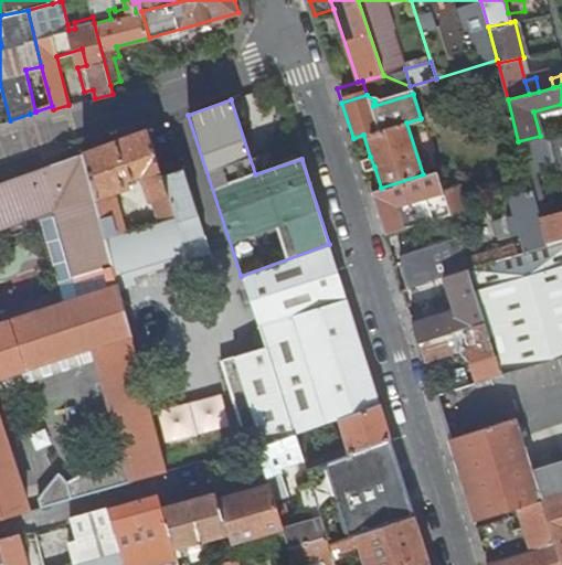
[(161,174),(148,129),(84,152),(94,193),(112,190),(130,184),(128,179),(141,174),(146,177),(144,183),(149,201),(151,200),(158,222),(175,216),(161,174)]
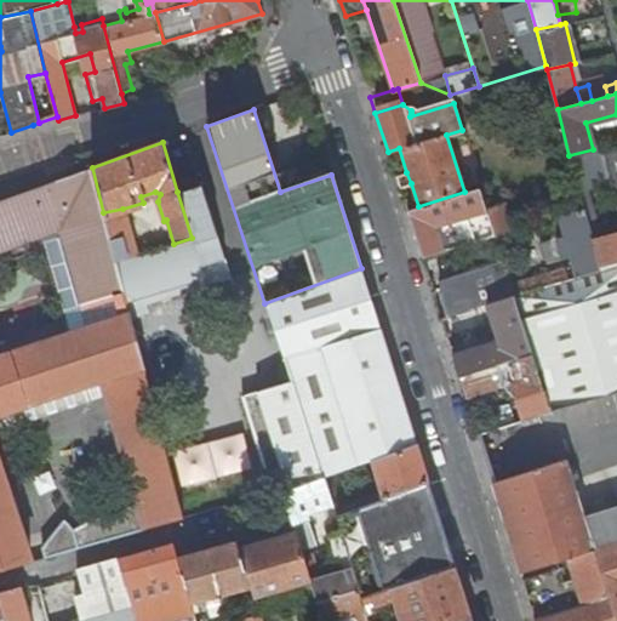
[(616,143),(599,148),(609,183),(616,214),(616,143)]
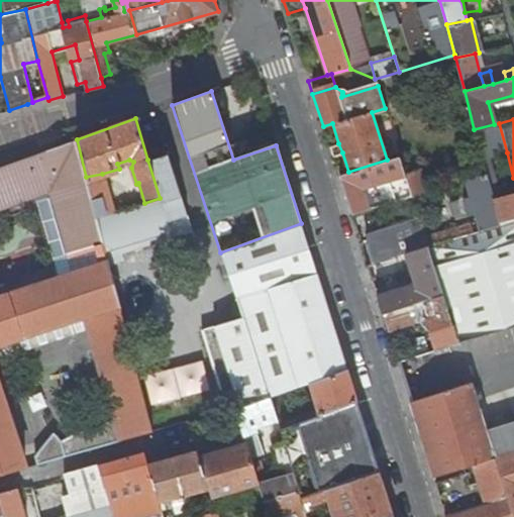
[(494,199),(501,197),(490,157),(507,152),(499,123),(494,124),(474,129),(486,173),(494,199)]
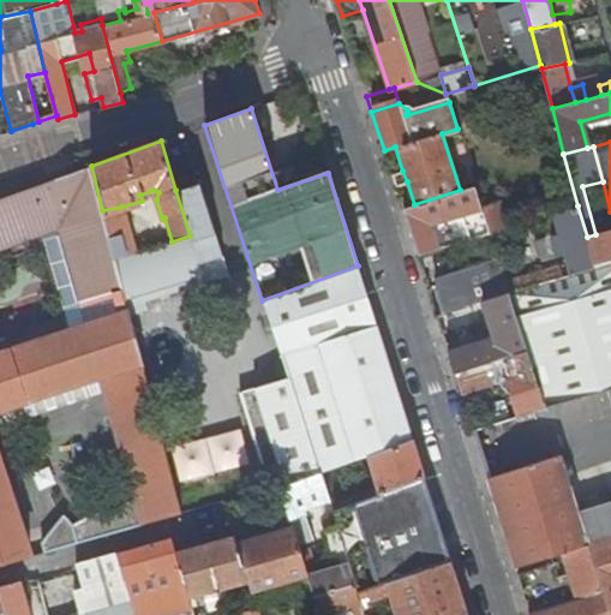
[(91,166),(0,198),(0,249),(58,230),(78,300),(93,297),(119,288),(123,287),(115,258),(102,210),(91,166)]
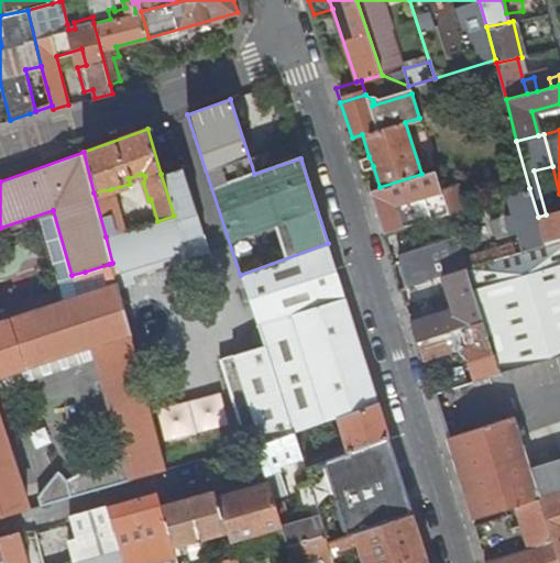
[(359,158),(362,170),(373,166),(369,156),(359,158)]
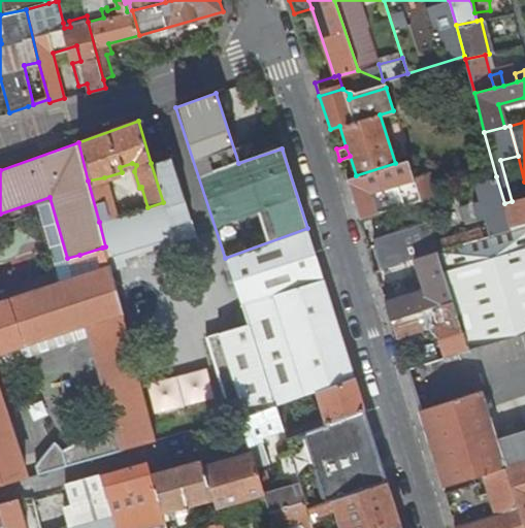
[(171,157),(151,163),(163,202),(169,225),(190,219),(171,157)]
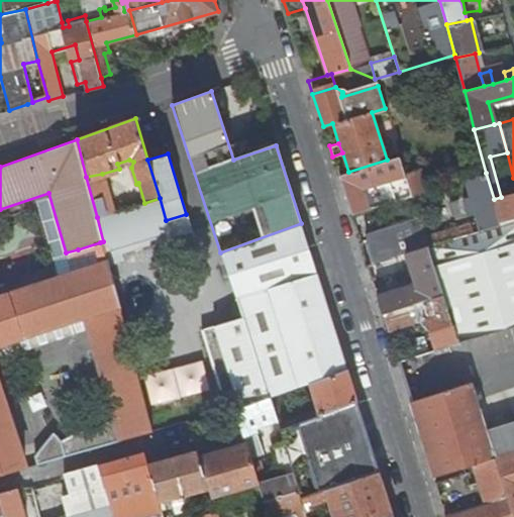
[(338,175),(350,214),(368,208),(362,188),(387,181),(394,200),(411,195),(404,173),(399,156),(387,160),(348,172),(338,175)]
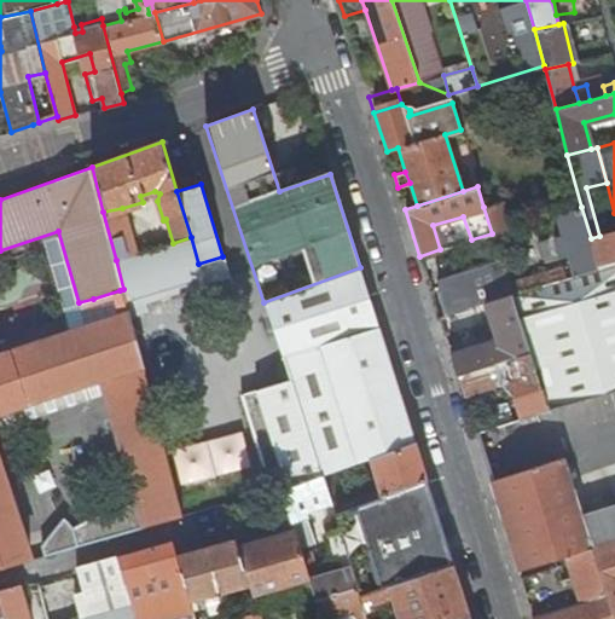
[(483,207),(492,233),(510,227),(502,202),(483,207)]
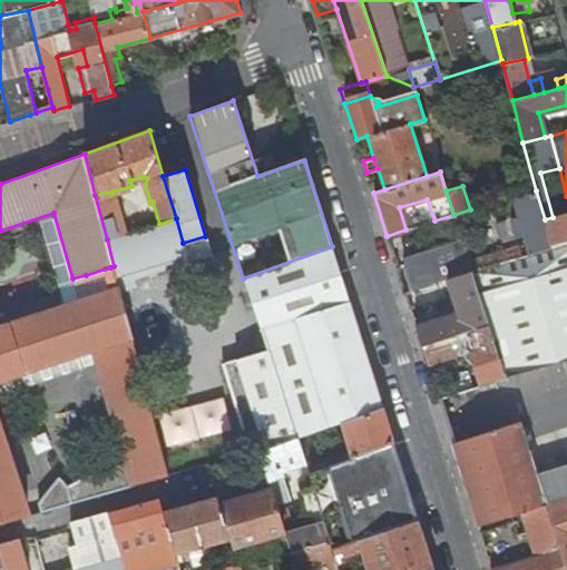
[(566,242),(566,212),(553,217),(545,219),(536,190),(512,197),(517,215),(499,222),(504,239),(522,234),(528,254),(566,242)]
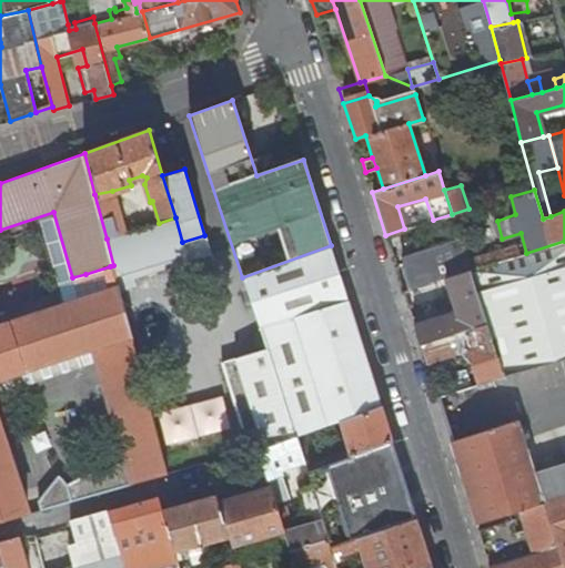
[(112,191),(94,194),(107,239),(123,233),(112,191)]
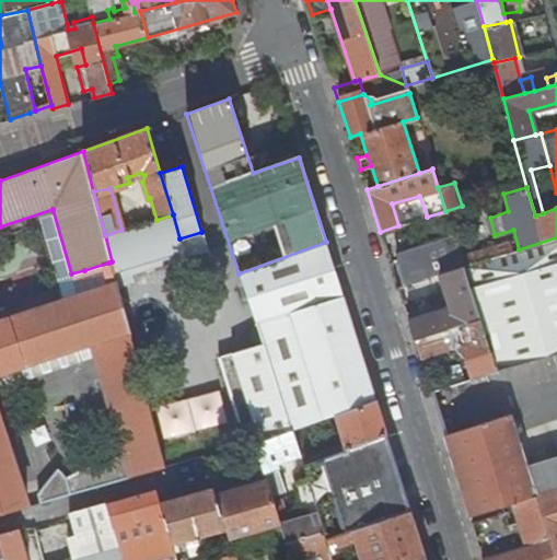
[(429,277),(451,270),(462,267),(459,256),(452,235),(395,253),(405,284),(429,277)]
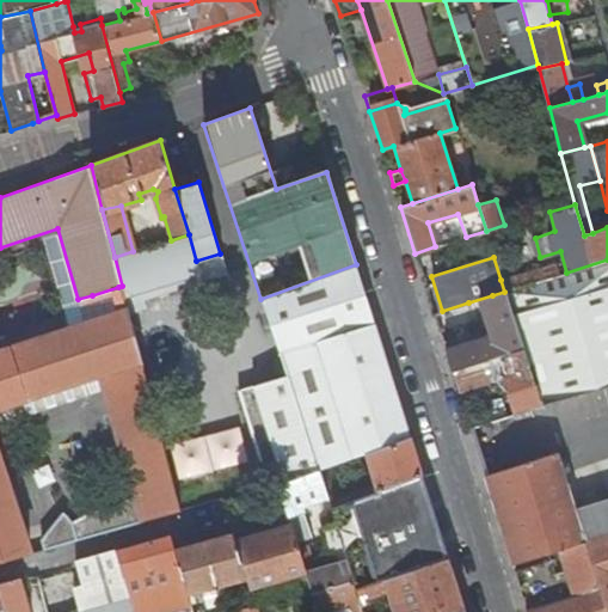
[(607,385),(607,259),(566,273),(559,275),(505,291),(523,348),(541,405),(607,385)]
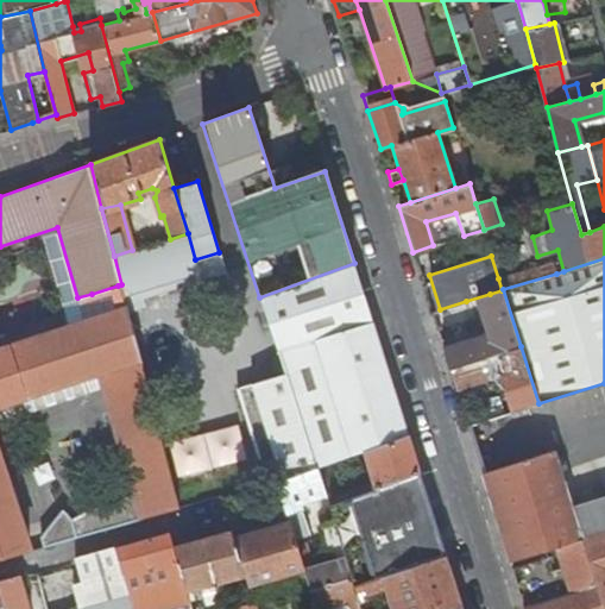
[(316,468),(364,450),(408,434),(354,263),(259,297),(272,334),(288,381),(316,468)]
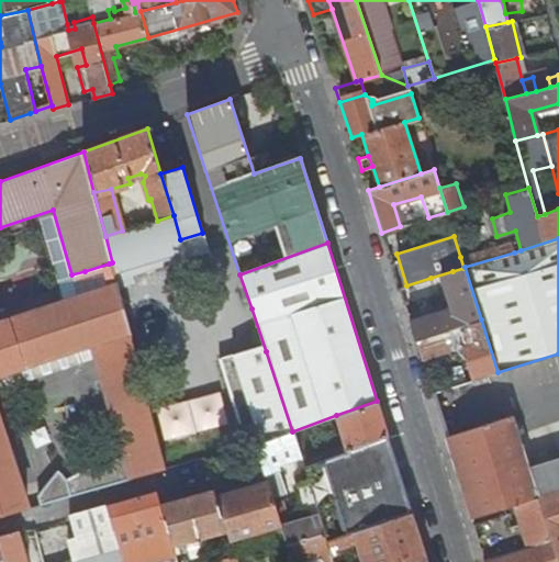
[(460,257),(464,268),(465,267),(514,253),(511,243),(509,243),(460,257)]
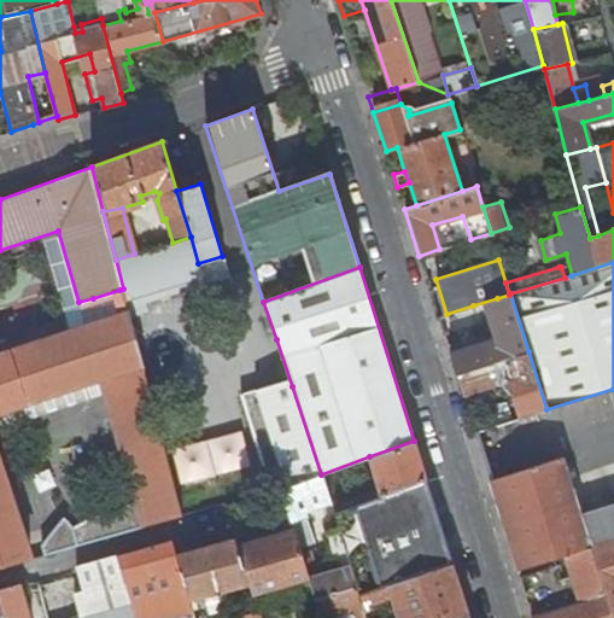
[(120,290),(93,298),(95,305),(115,299),(120,315),(126,313),(120,290)]
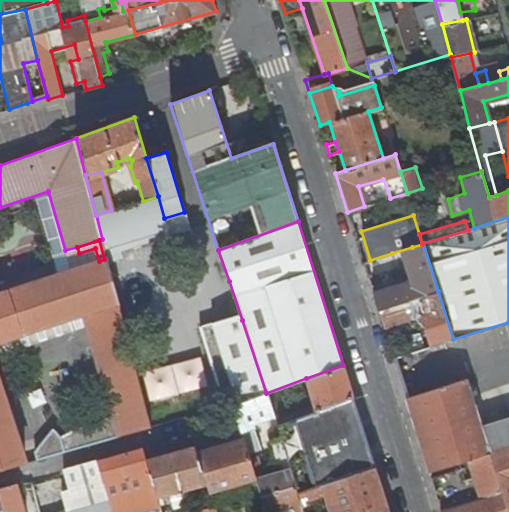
[(416,297),(417,298),(438,291),(423,243),(422,244),(412,247),(415,256),(404,260),(416,297)]
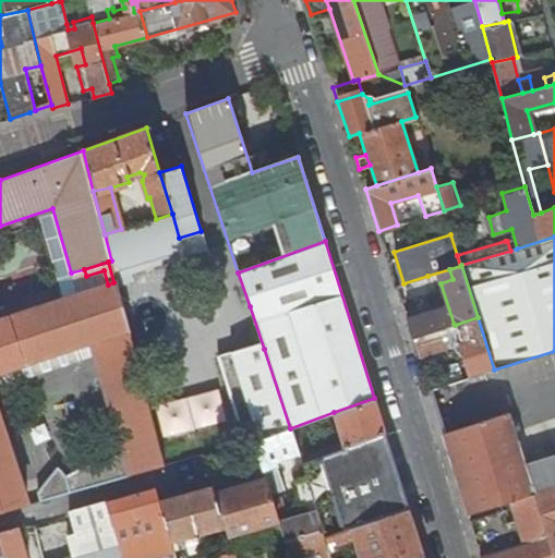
[(396,286),(400,301),(433,291),(427,276),(403,283),(396,286)]
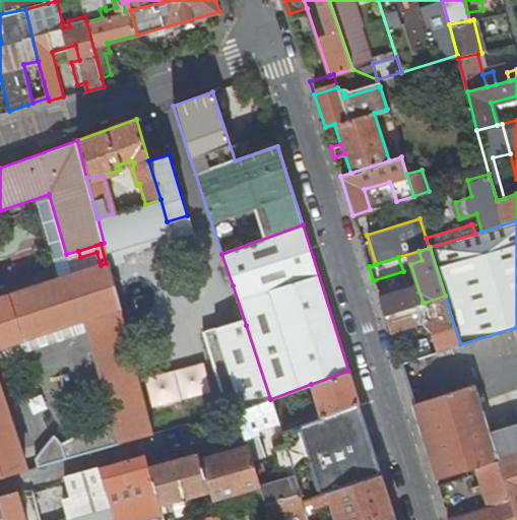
[(0,476),(24,470),(0,395),(0,346),(84,318),(120,443),(152,434),(109,263),(106,263),(101,265),(0,298),(0,476)]
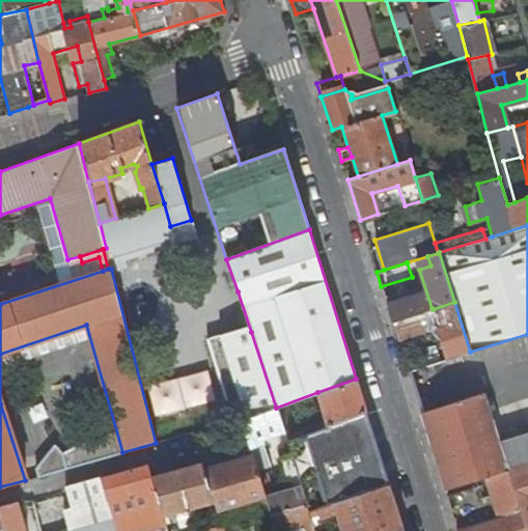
[(207,345),(251,332),(238,291),(195,305),(207,345)]
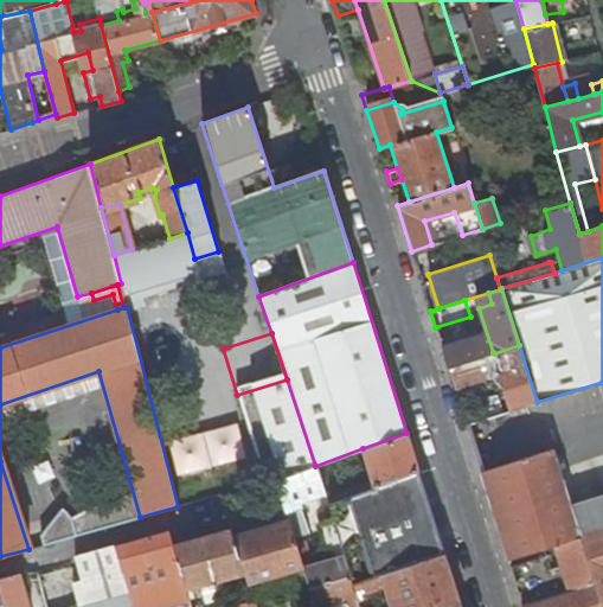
[(448,368),(483,356),(480,342),(473,337),(441,347),(448,368)]
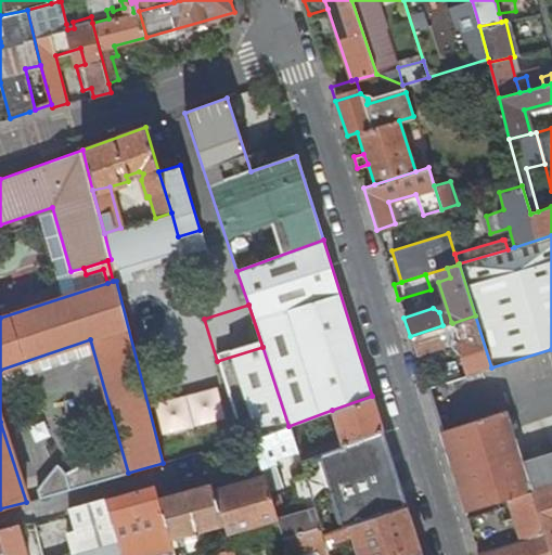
[(452,323),(467,374),(491,368),(475,315),(452,323)]
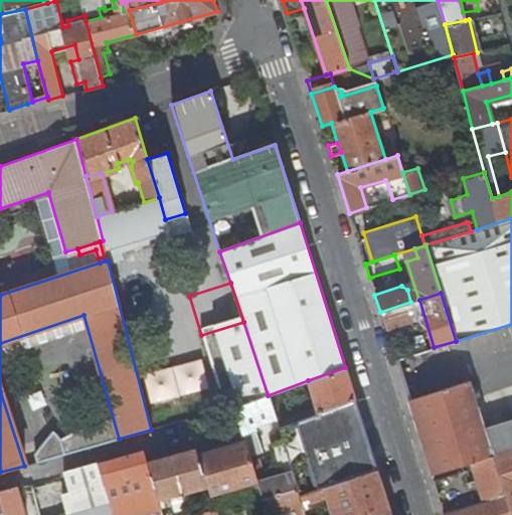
[(380,312),(385,328),(416,319),(410,302),(380,312)]
